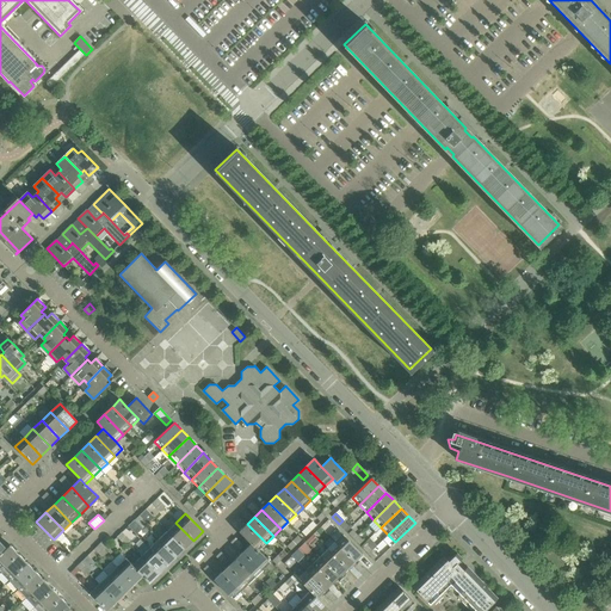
[(193,541),(176,523),(167,531),(184,549),(193,541)]
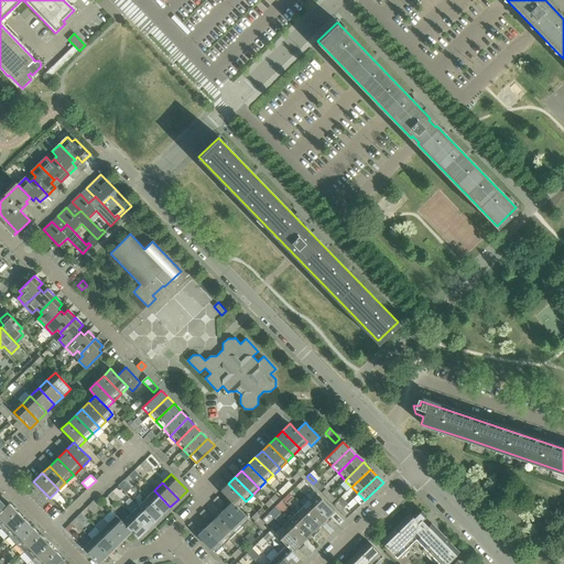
[(246,501),(228,484),(220,490),(231,501),(239,508),(246,501)]
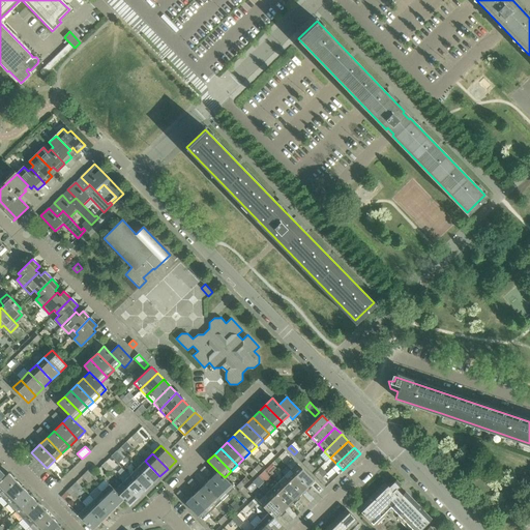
[(314,480),(293,459),(287,466),(291,470),(307,488),(314,480)]
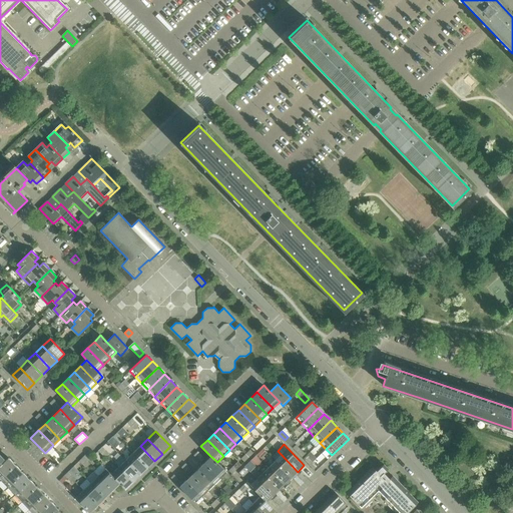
[(154,461),(140,446),(133,453),(147,468),(154,461)]
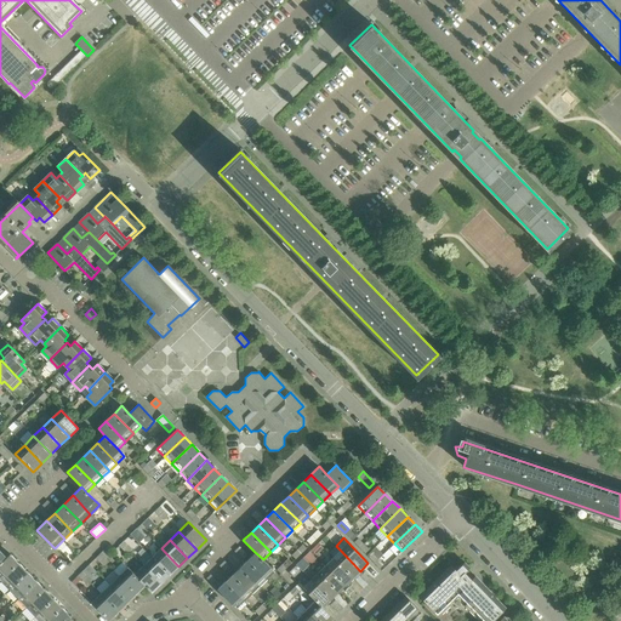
[(178,567),(161,548),(152,557),(170,575),(178,567)]
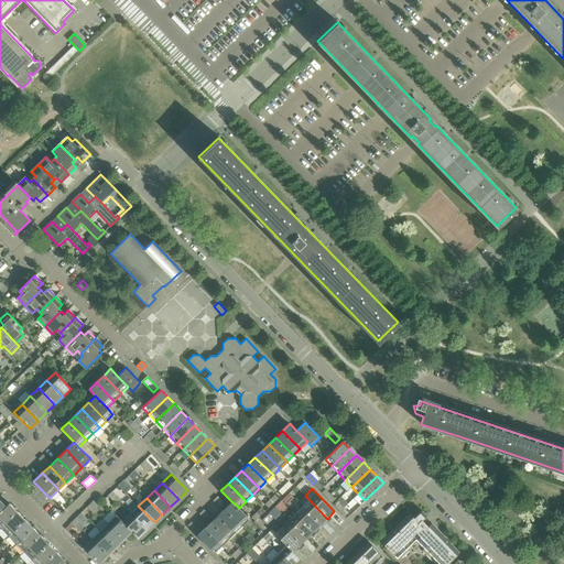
[(327,519),(310,500),(303,507),(321,525),(327,519)]
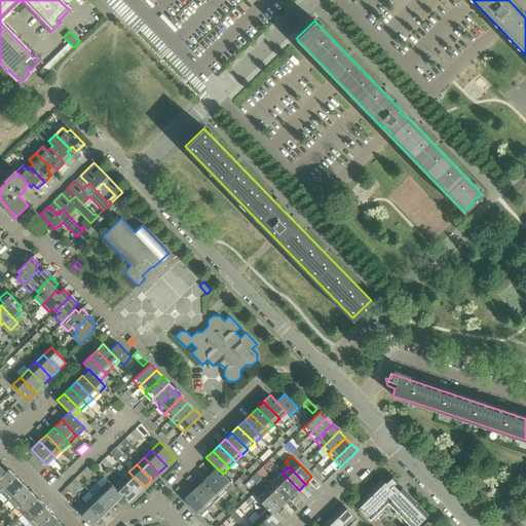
[(232,485),(223,474),(216,467),(210,474),(226,491),(232,485)]
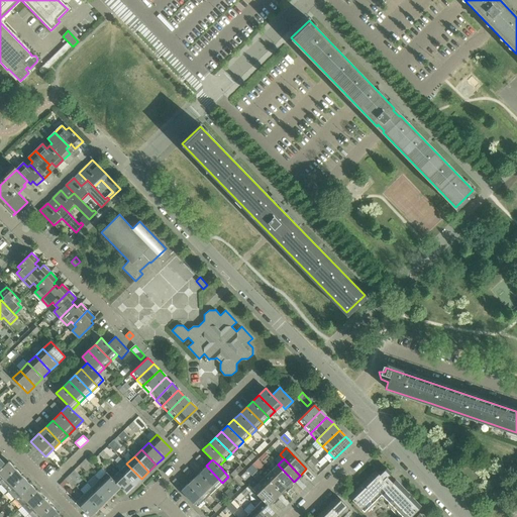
[(0,483),(1,484),(16,470),(8,461),(5,463),(0,469),(0,483)]
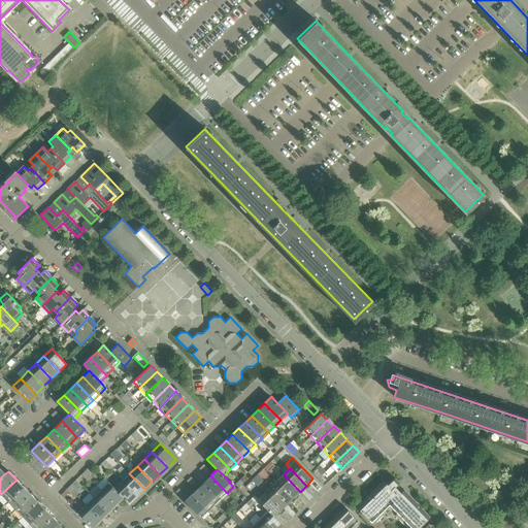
[(144,489),(129,473),(122,481),(137,496),(144,489)]
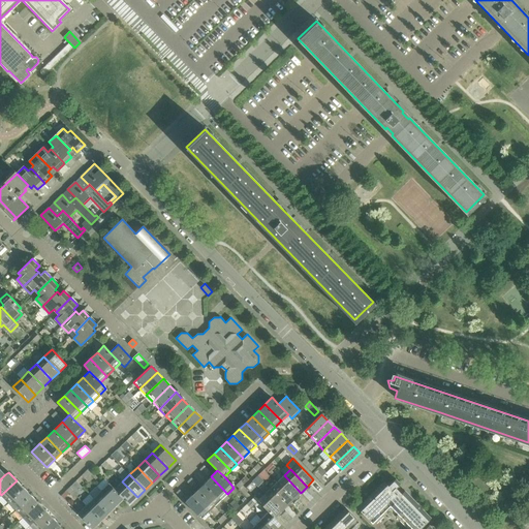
[(301,493),(284,475),(277,481),(294,499),(301,493)]
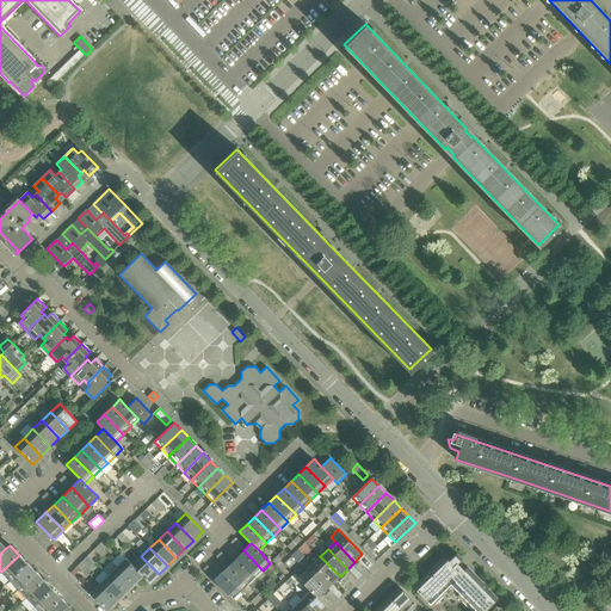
[(263,571),(244,550),(236,557),(255,578),(263,571)]
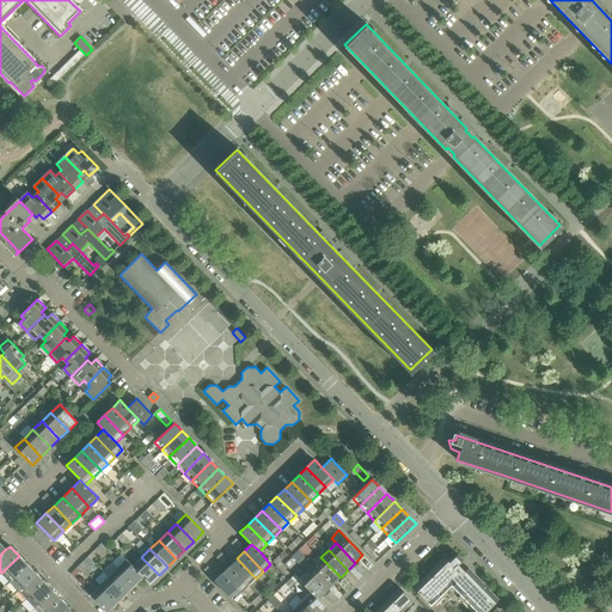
[(485,611),(499,600),(469,569),(465,571),(458,564),(463,560),(458,555),(458,554),(450,562),(445,557),(414,588),(433,607),(444,597),(440,594),(450,585),(461,595),(459,598),(472,611),(485,611)]
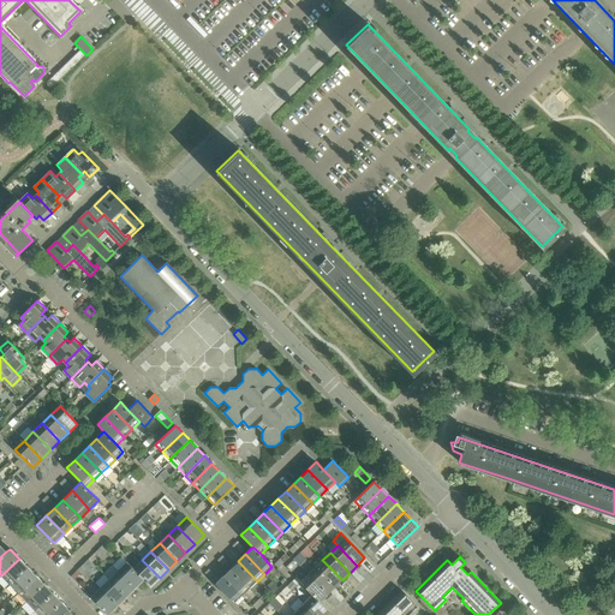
[(10,584),(28,567),(19,559),(1,575),(10,584)]
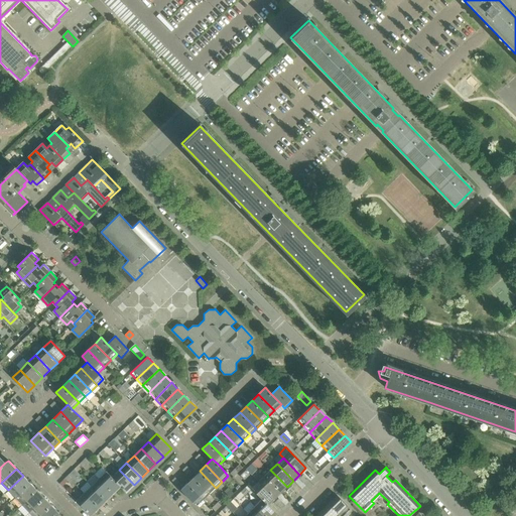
[(134,485),(119,470),(111,478),(120,487),(126,493),(134,485)]
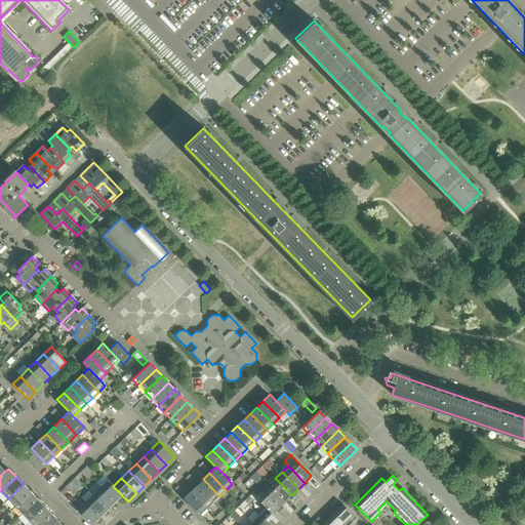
[(292,495),(275,478),(269,484),(285,501),(292,495)]
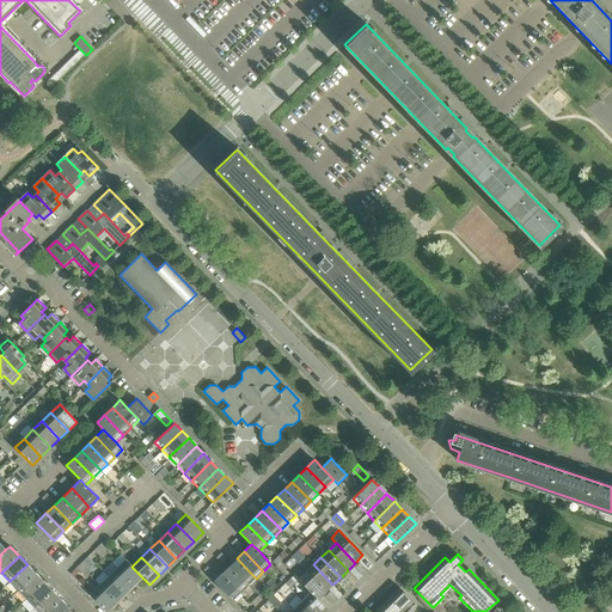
[(256,579),(237,558),(230,565),(249,586),(256,579)]
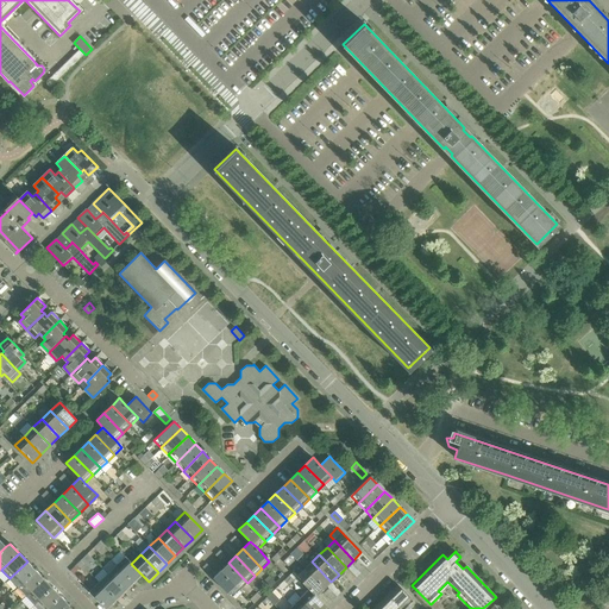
[(142,575),(131,564),(125,557),(117,565),(133,583),(142,575)]
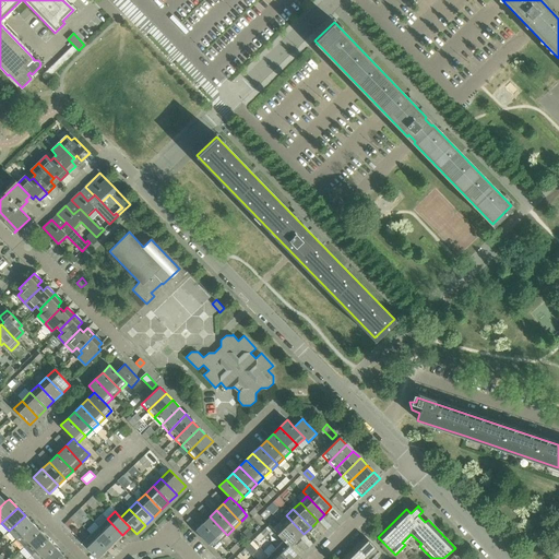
[(16,539),(33,523),(25,515),(9,531),(16,539)]
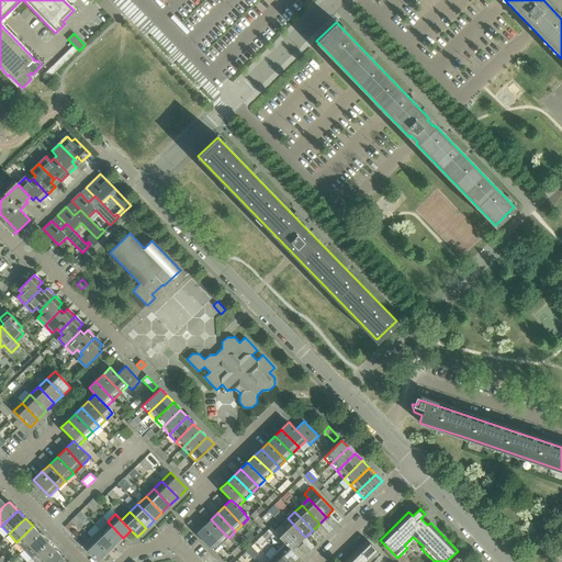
[(305,537),(288,518),(281,525),(299,543),(305,537)]
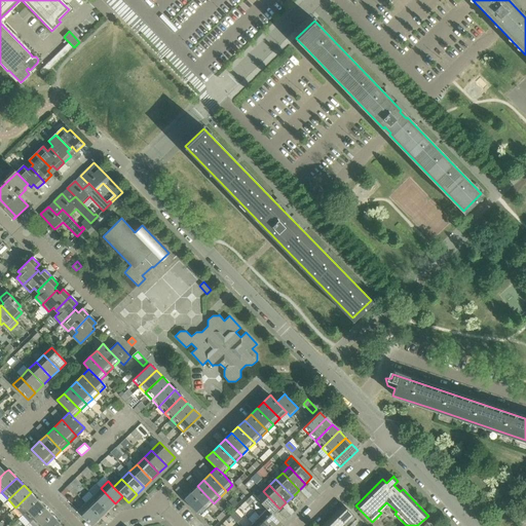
[(214,503),(197,486),(191,492),(208,510),(214,503)]
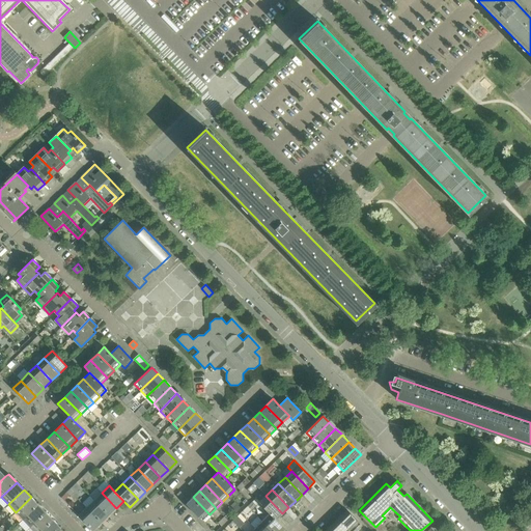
[(116,508),(102,493),(93,500),(109,515),(116,508)]
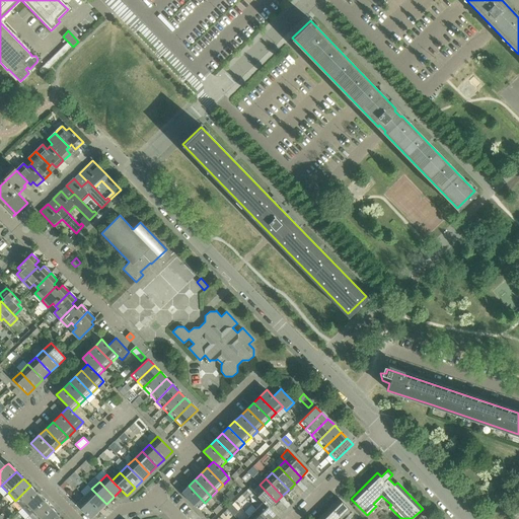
[(276,502),(260,485),(253,491),(264,502),(270,508),(276,502)]
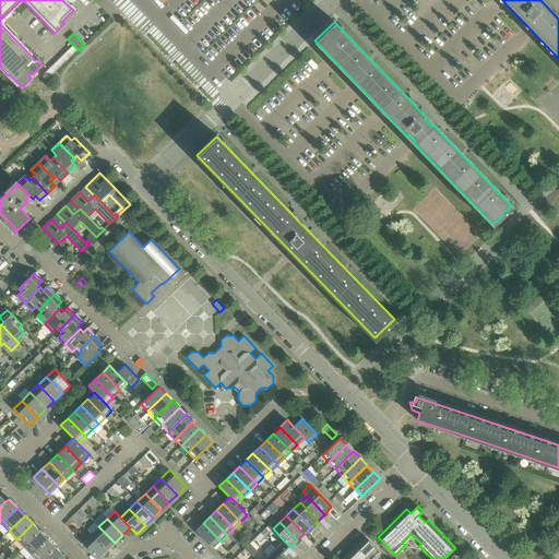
[(24,547),(40,531),(33,523),(16,539),(24,547)]
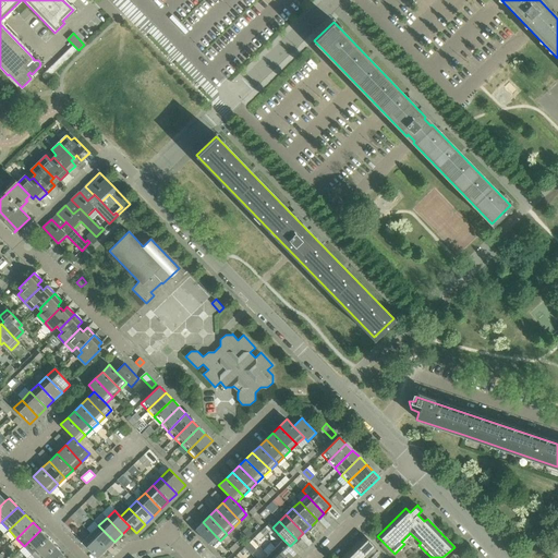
[(220,541),(203,522),(195,530),(213,547),(220,541)]
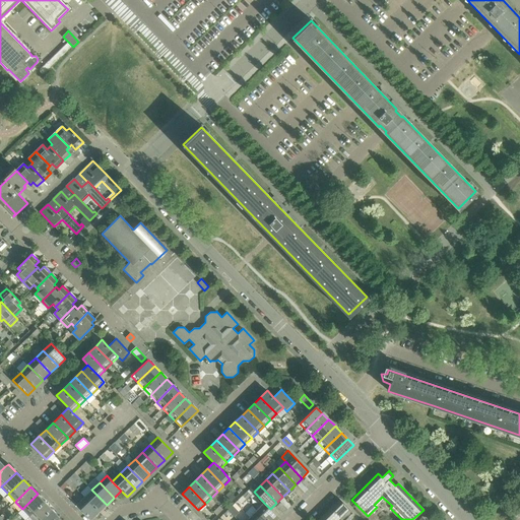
[(107,505),(91,490),(84,497),(99,512),(107,505)]
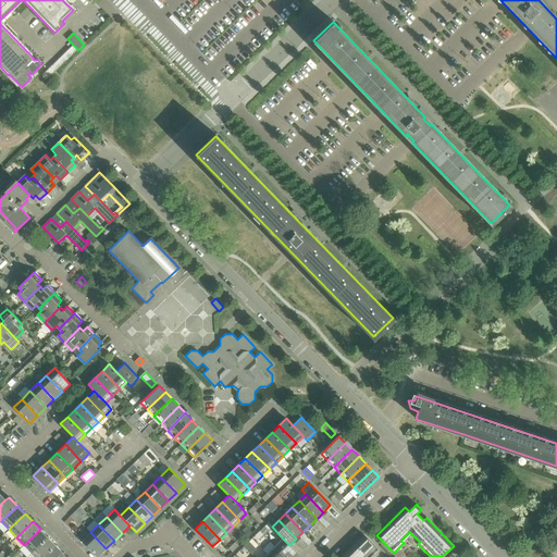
[(32,553),(48,537),(40,529),(24,545),(32,553)]
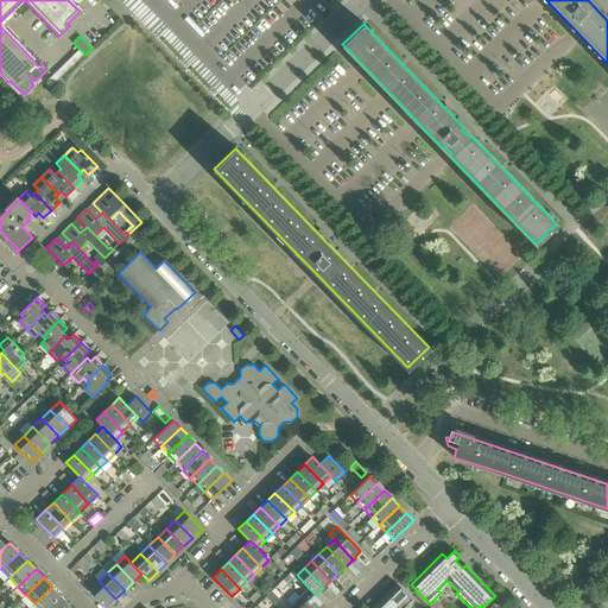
[(115,599),(99,581),(89,590),(107,607),(115,599)]
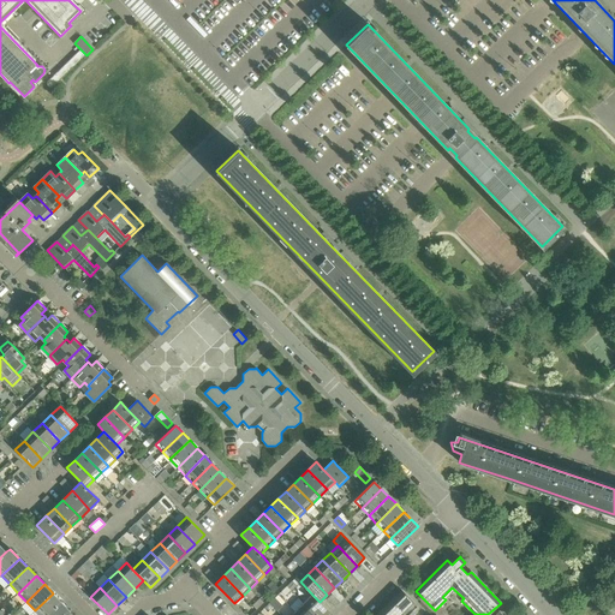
[(419,608),(402,591),(392,601),(405,614),(413,614),(419,609),(419,608)]
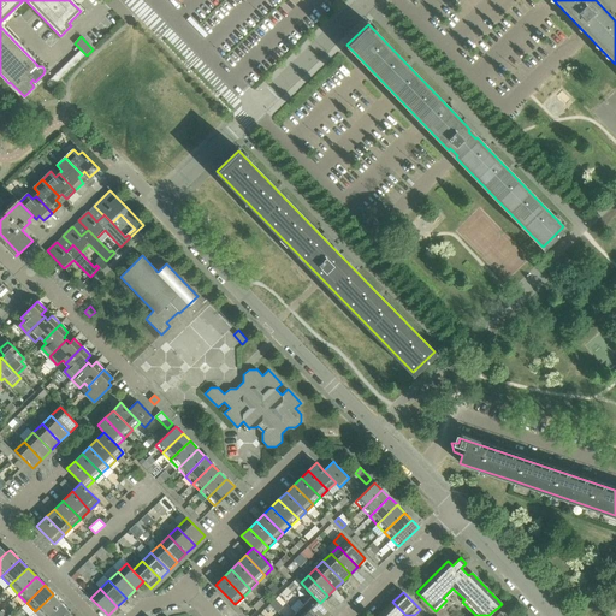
[(39,615),(47,615),(61,603),(53,594),(35,611),(39,615)]
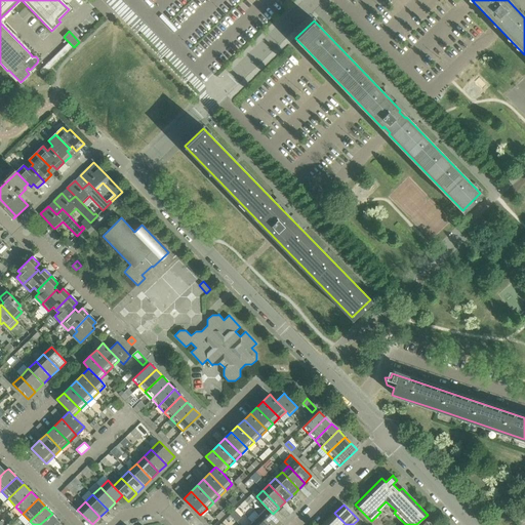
[(279,524),(282,522),(273,514),(267,508),(258,515),(269,524),(279,524)]
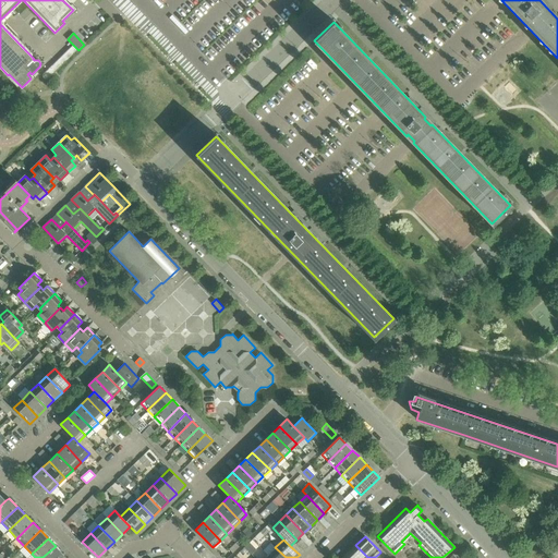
[(367,557),(355,545),(346,555),(349,557),(367,557)]
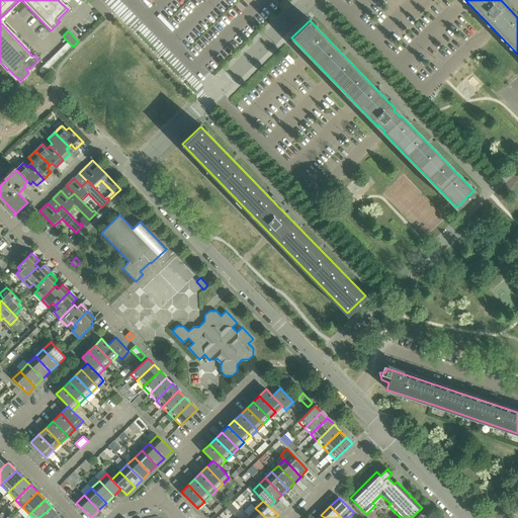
[(56,517),(57,517),(60,515),(52,507),(39,517),(56,517)]
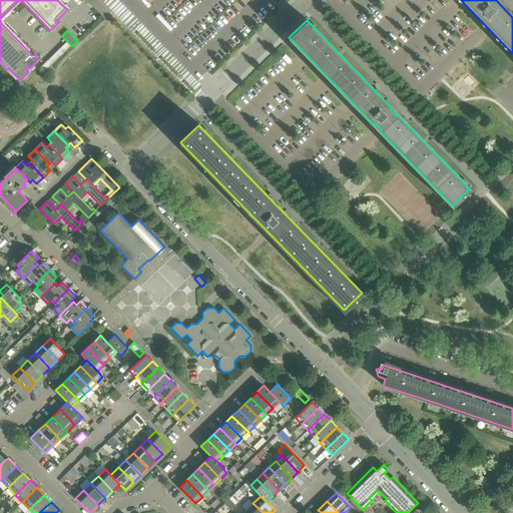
[(263,512),(252,503),(245,510),(247,512),(263,512)]
